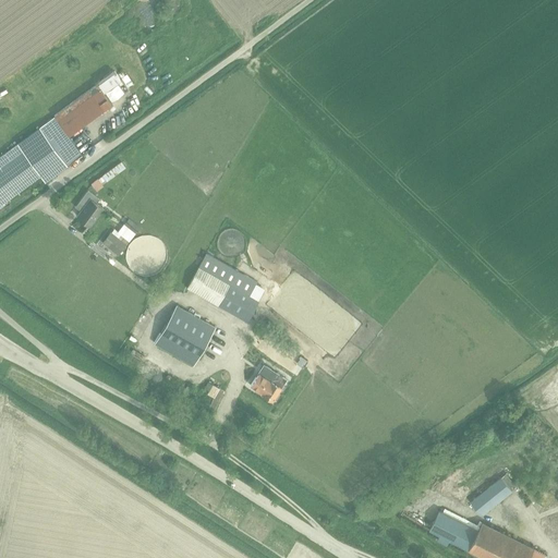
[(114,71),(98,83),(104,91),(120,79),(114,71)]
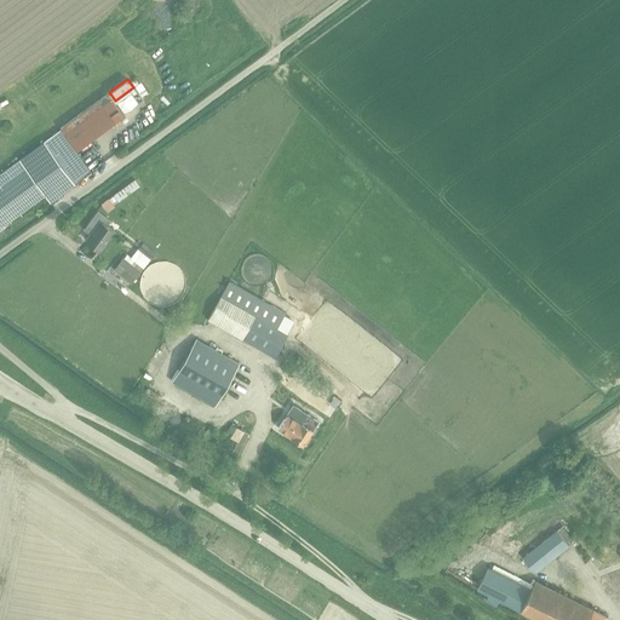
[(125,115),(108,93),(59,128),(76,150),(125,115)]
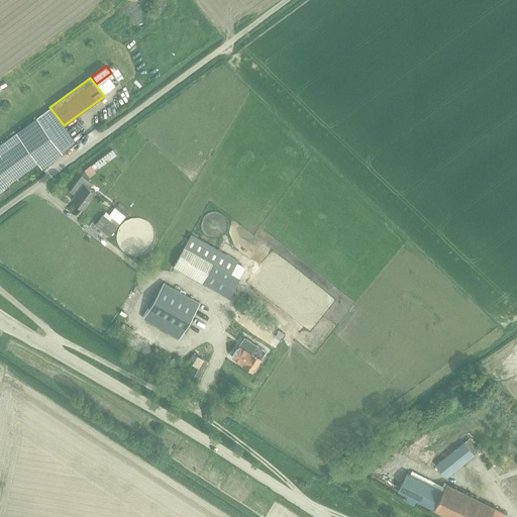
[(0,190),(37,163),(41,168),(76,143),(49,108),(4,141),(9,147),(0,154),(0,190)]
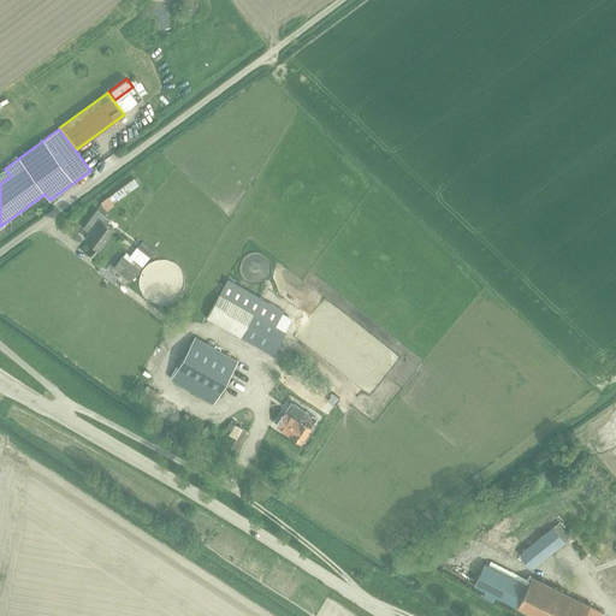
[(134,178),(126,183),(131,190),(138,184),(134,178)]
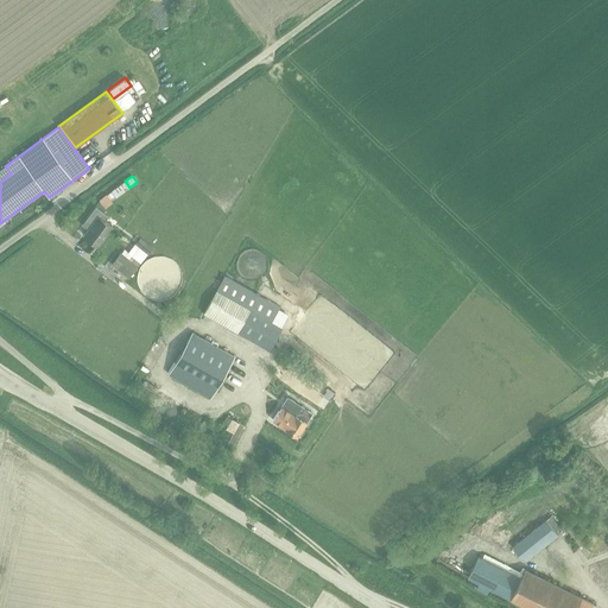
[(106,194),(99,200),(105,208),(112,203),(106,194)]
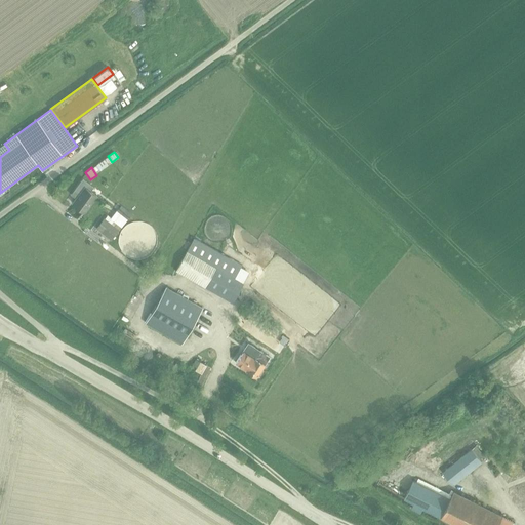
[(76,198),(72,203),(84,212),(96,195),(90,191),(93,187),(82,178),(71,194),(76,198)]
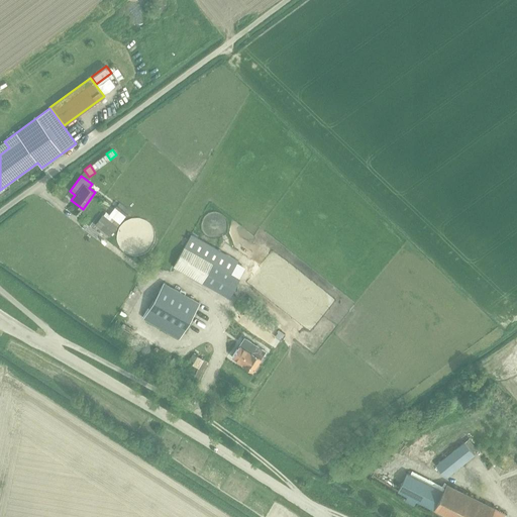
[(119,202),(115,207),(125,216),(129,211),(119,202)]
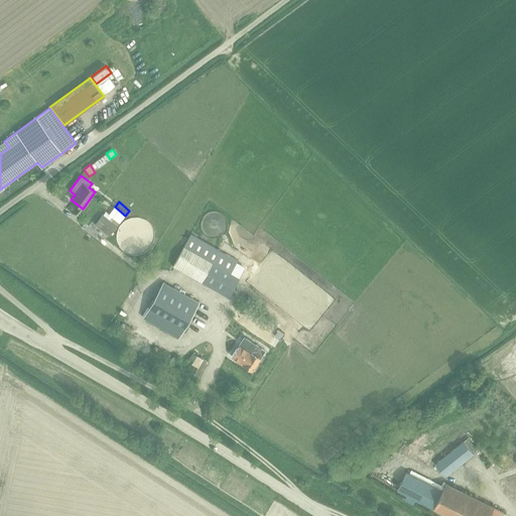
[(103,215),(95,225),(99,228),(109,236),(117,226),(112,222),(107,218),(103,215)]
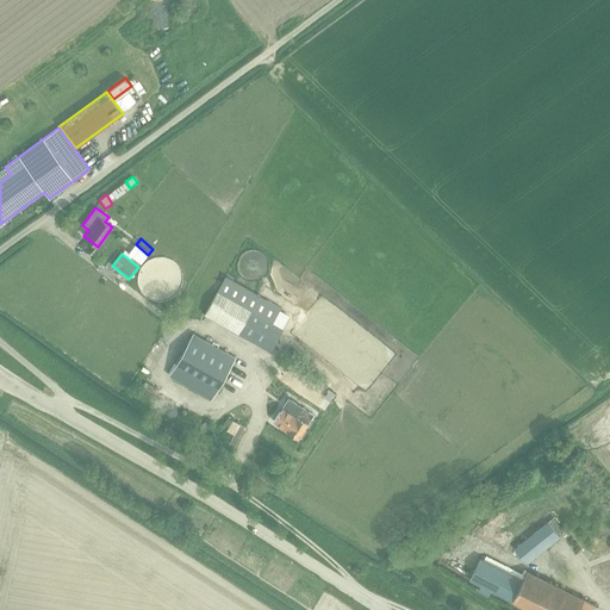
[(225,277),(204,313),(269,350),(282,328),(273,323),(281,309),(225,277)]
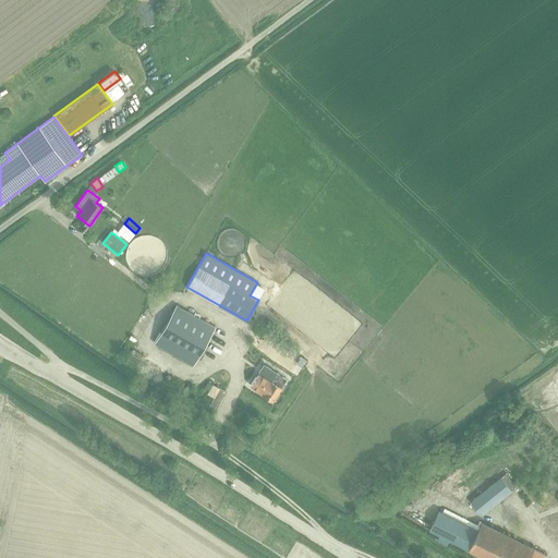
[(215,327),(177,305),(155,343),(193,365),(215,327)]
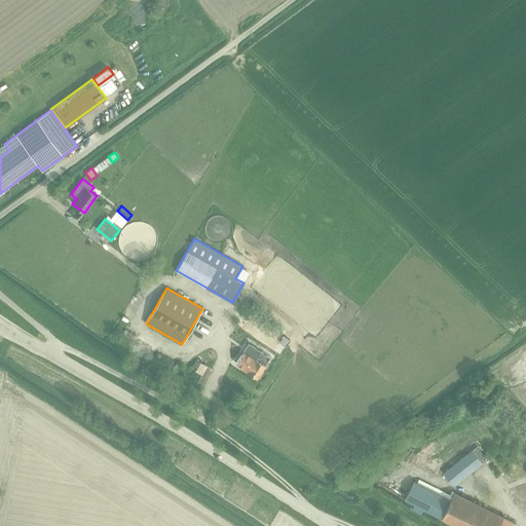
[(265,365),(269,358),(260,351),(255,359),(243,351),(235,364),(247,370),(247,371),(257,377),(265,365)]
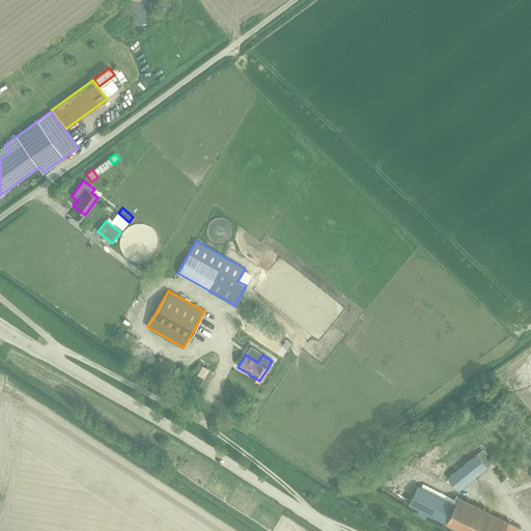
[(487,467),(485,464),(490,460),(481,450),(448,477),(456,487),(460,488),(487,467)]
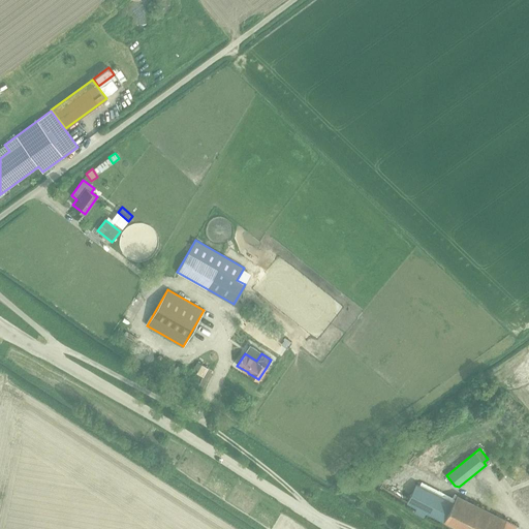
[(507,528),(503,527),(507,520),(458,495),(454,502),(417,484),(408,502),(417,506),(414,511),(424,517),(427,511),(461,528),(507,528)]
